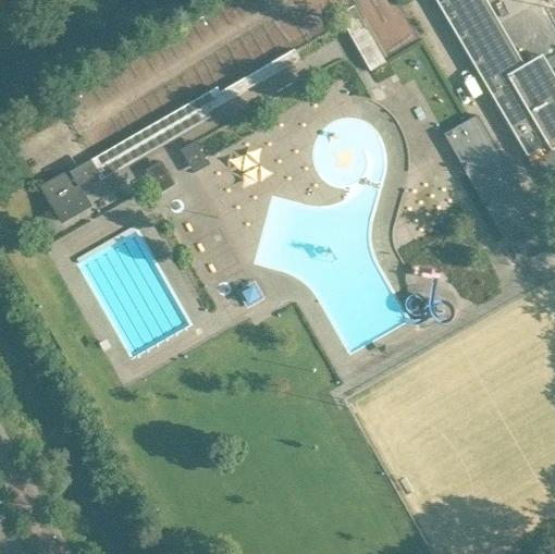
[(435,0),(526,155),(545,144),(547,148),(554,144),(554,75),(541,51),(522,62),(485,0),(435,0)]
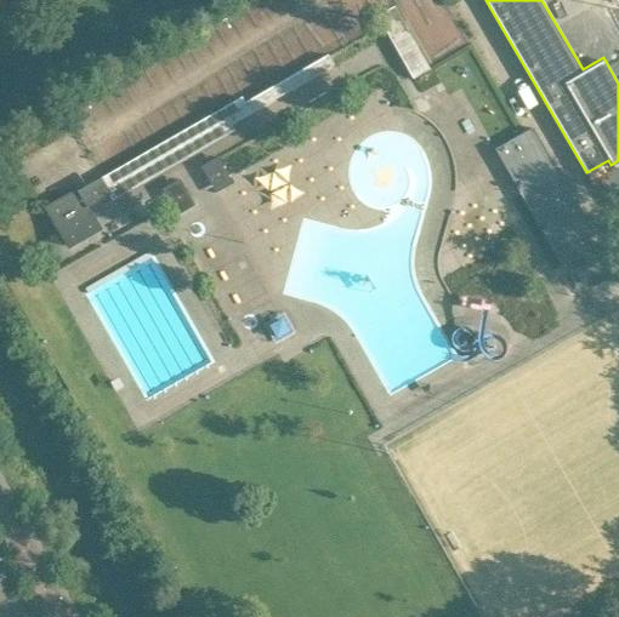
[(376,13),(391,40),(412,76),(429,67),(392,4),(376,13)]
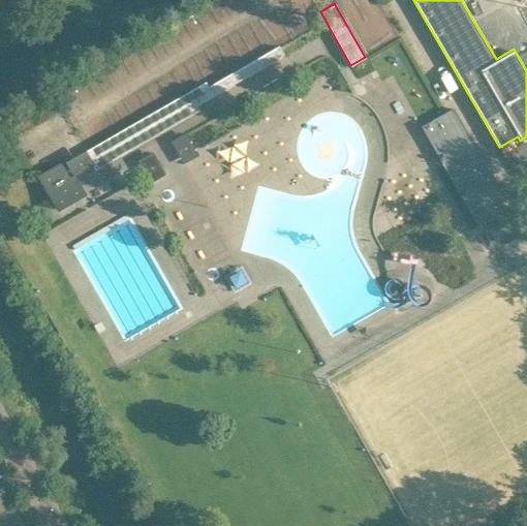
[(205,81),(84,151),(91,164),(282,54),(278,44),(206,87),(204,83),(205,82),(205,81)]
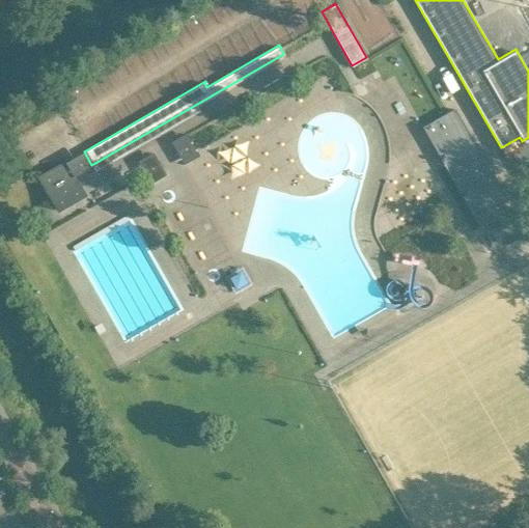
[(505,196),(453,107),(421,126),(478,225),(503,211),(498,200),(505,196)]
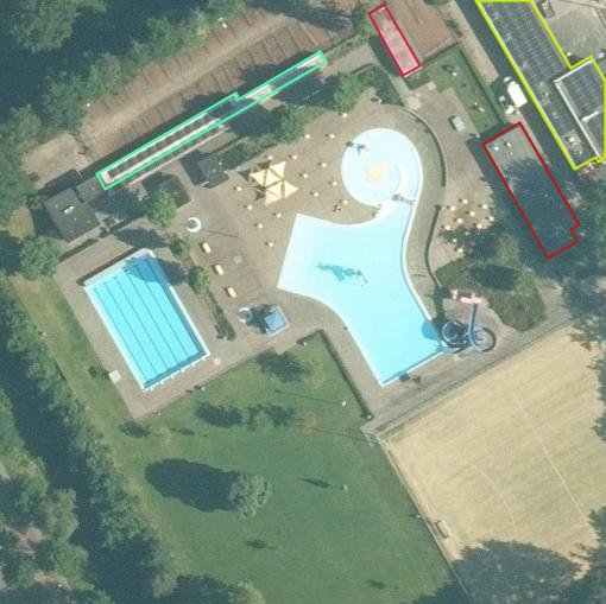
[(206,179),(223,169),(218,159),(200,169),(206,179)]
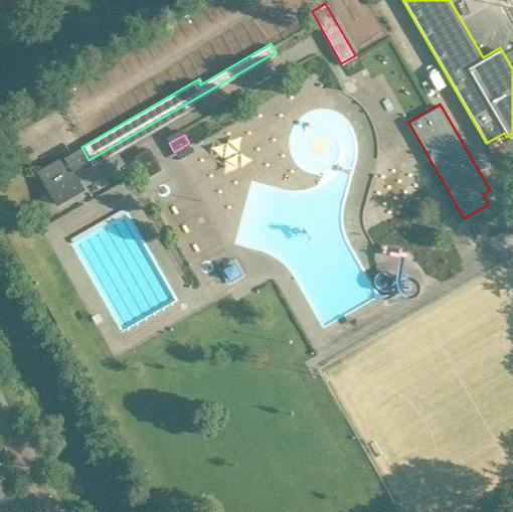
[(152,153),(137,161),(142,170),(157,162),(152,153)]
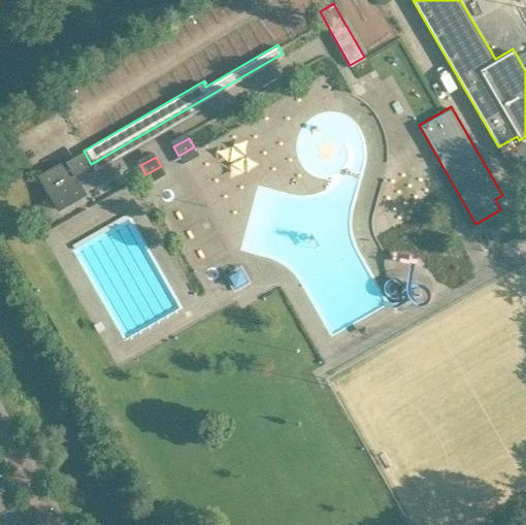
[(37,174),(56,206),(73,191),(73,176),(74,176),(72,173),(64,159),(57,163),(37,174)]
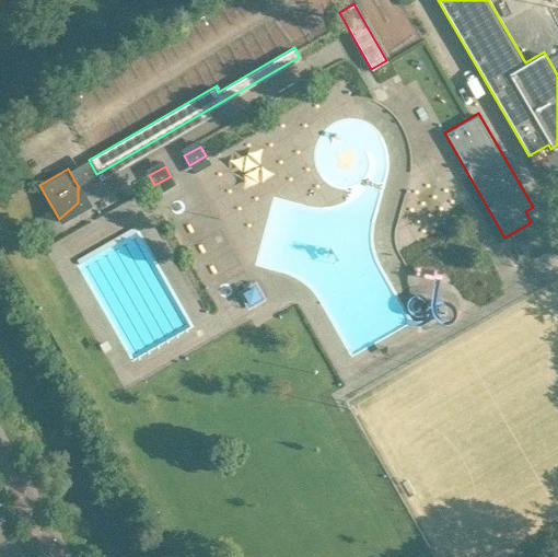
[(523,253),(531,248),(534,247),(526,235),(516,241),(523,253)]
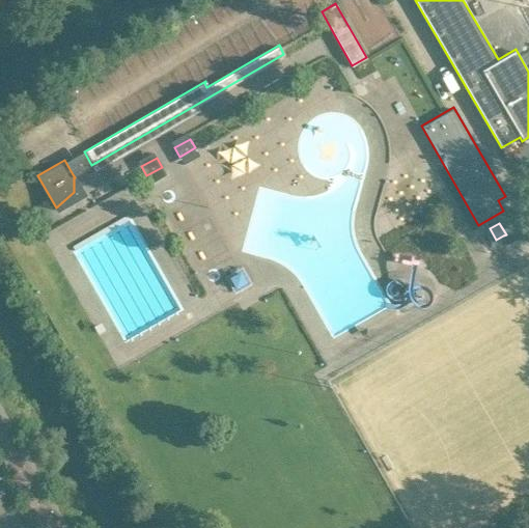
[(244,281),(242,276),(239,272),(238,273),(232,265),(227,268),(232,276),(230,277),(235,285),(244,281)]
